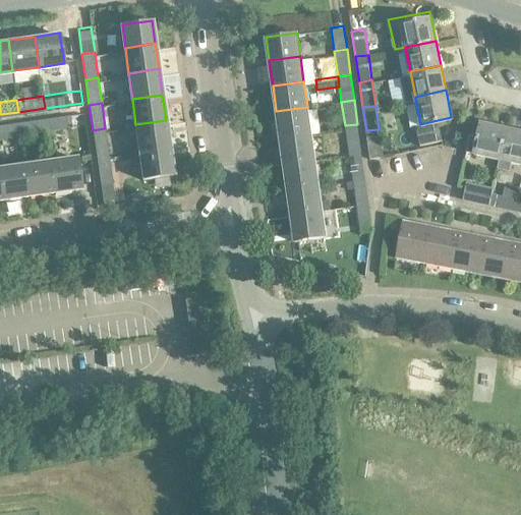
[(307,107),(276,111),(280,134),(310,130),(307,107)]
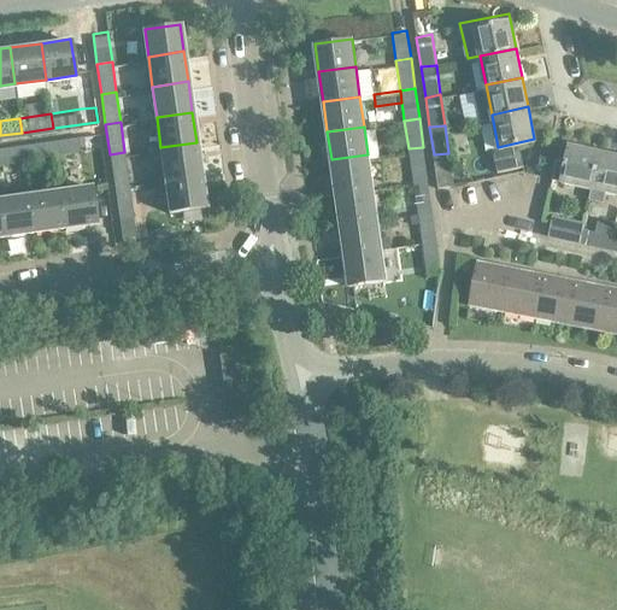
[(95,130),(54,136),(57,152),(99,145),(95,130)]
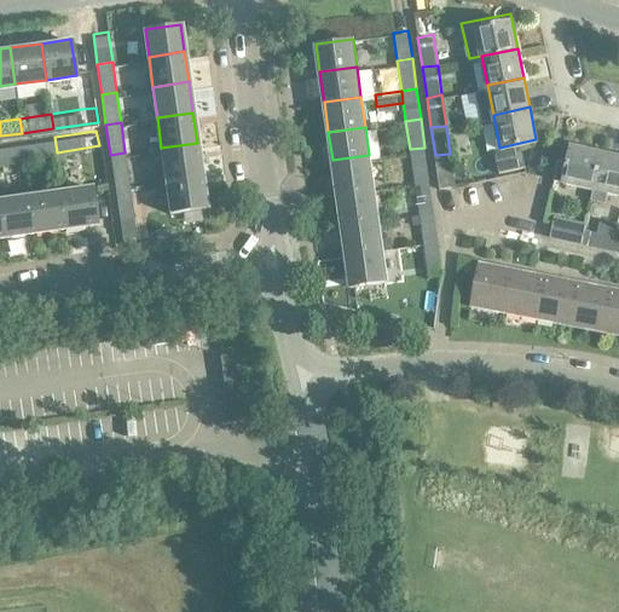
[(57,153),(55,137),(23,142),(25,156),(57,153)]
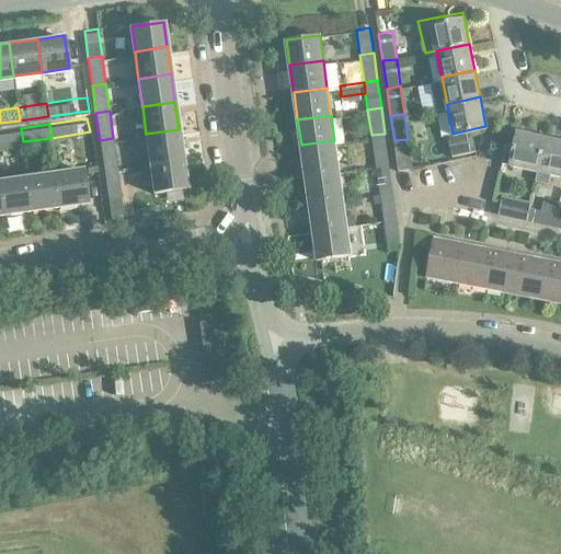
[(21,128),(0,130),(0,145),(23,141),(21,128)]
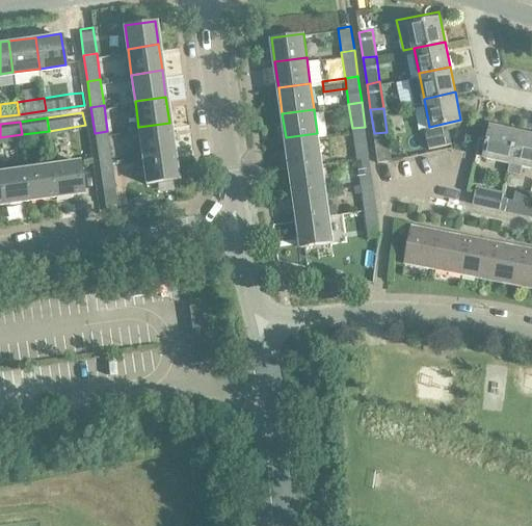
[(173,148),(169,123),(138,127),(141,152),(173,148)]
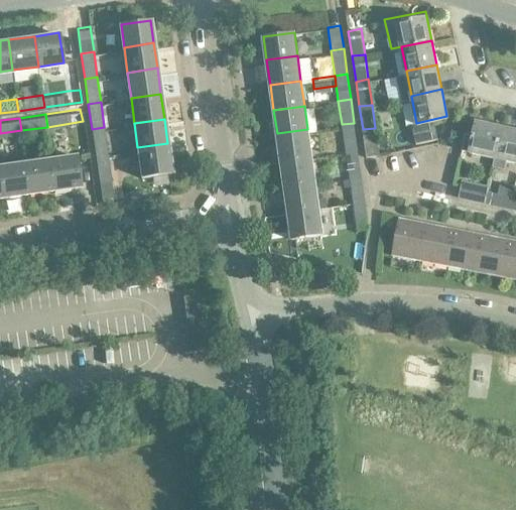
[(433,119),(416,123),(412,123),(416,141),(437,137),(433,119)]
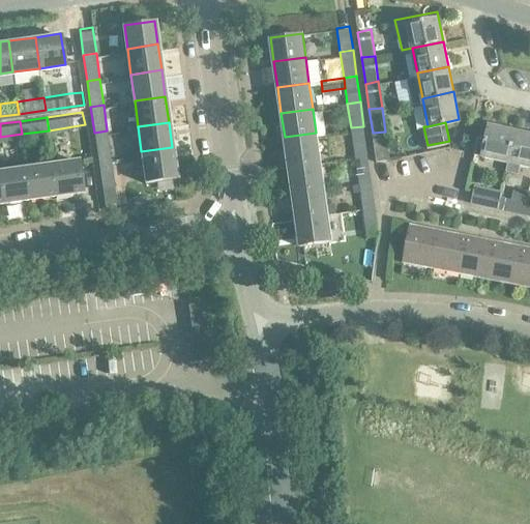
[(508,159),(514,128),(489,123),(482,153),(508,159)]
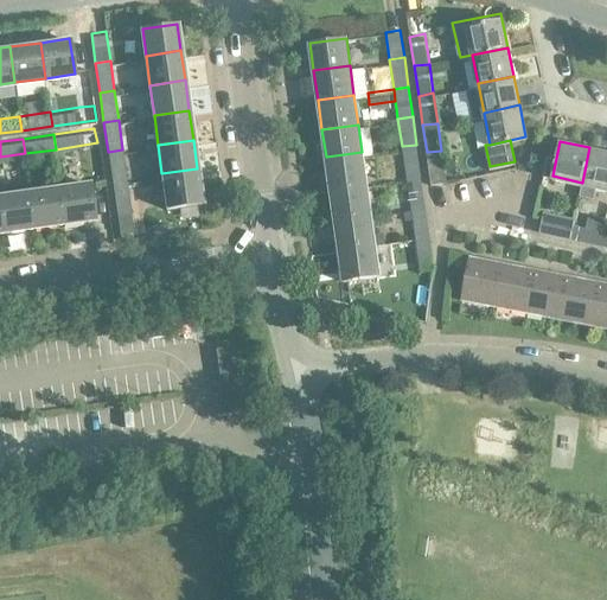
[(416,145),(402,146),(406,176),(421,174),(417,157),(419,157),(416,145)]
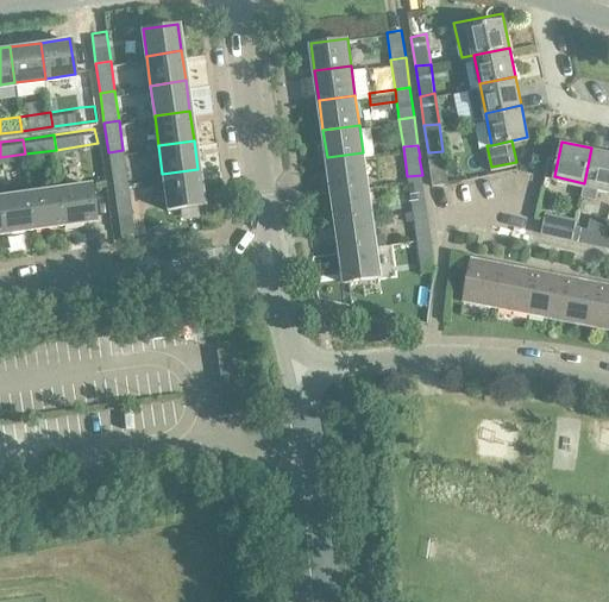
[(608,151),(591,148),(584,183),(583,189),(594,192),(595,186),(608,188),(608,151)]
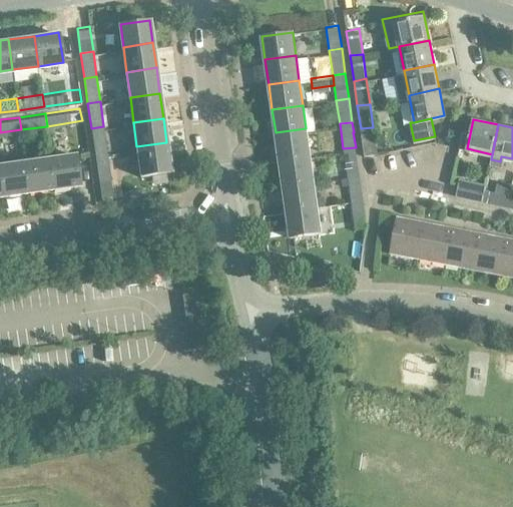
[(107,150),(103,126),(91,128),(94,152),(107,150)]
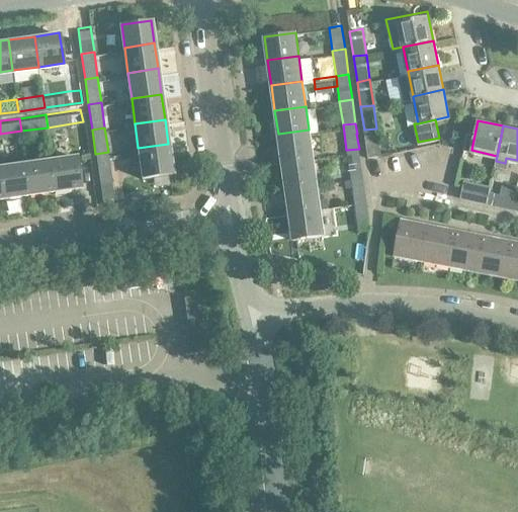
[(317,129),(309,130),(278,134),(281,159),(312,155),(312,153),(320,152),(317,129)]
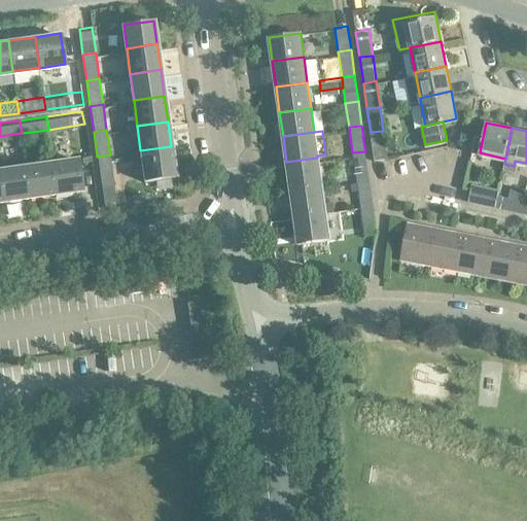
[(383,131),(371,132),(371,135),(372,135),(375,158),(382,157),(387,155),(384,133),(383,133),(383,131)]
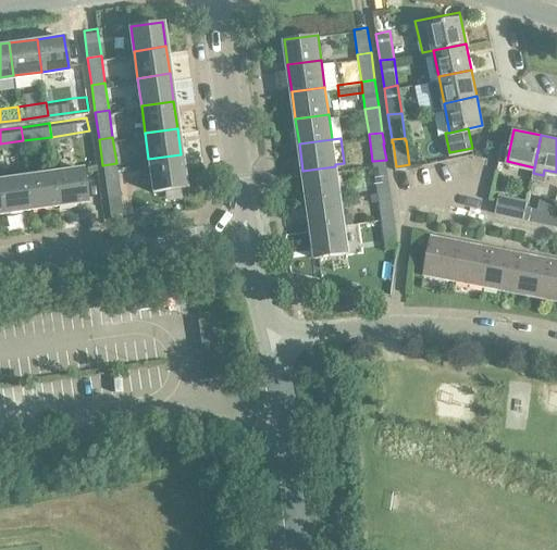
[(181,154),(148,159),(152,189),(185,185),(181,154)]
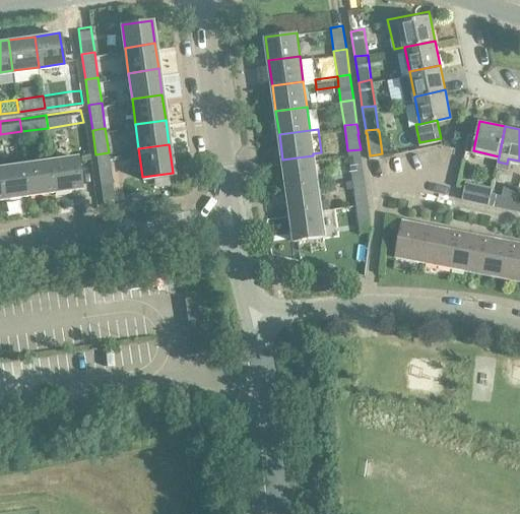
[(361,149),(347,150),(351,177),(364,175),(361,149)]
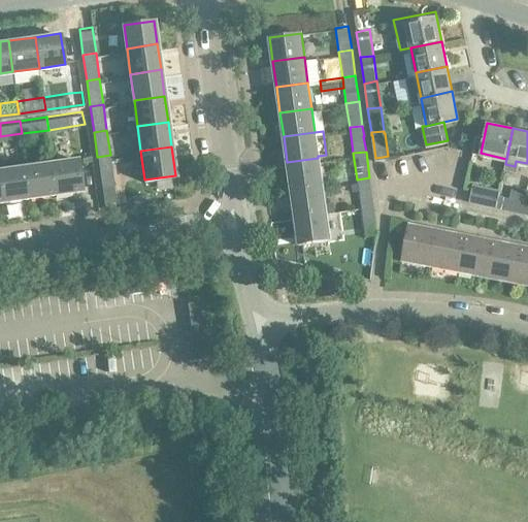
[(113,181),(110,155),(97,157),(101,185),(114,184),(113,181)]
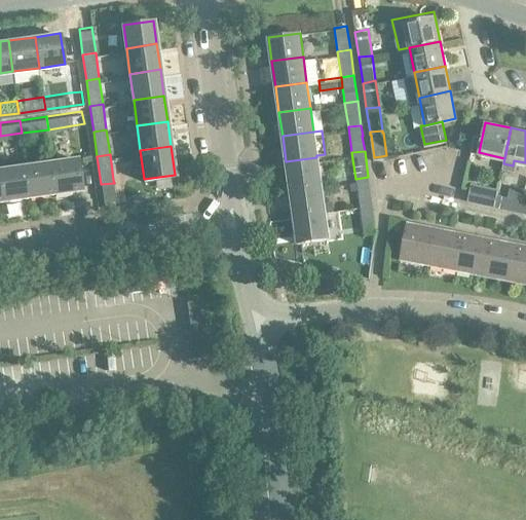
[(321,184),(316,157),(286,161),(290,188),(321,184)]
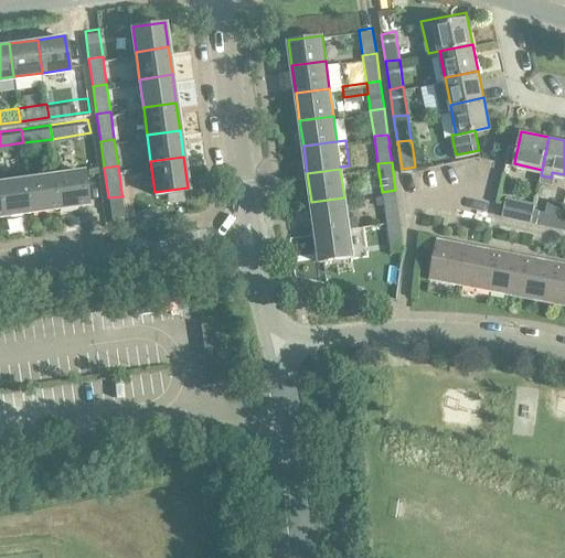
[(56,173),(61,206),(87,203),(83,170),(56,173)]
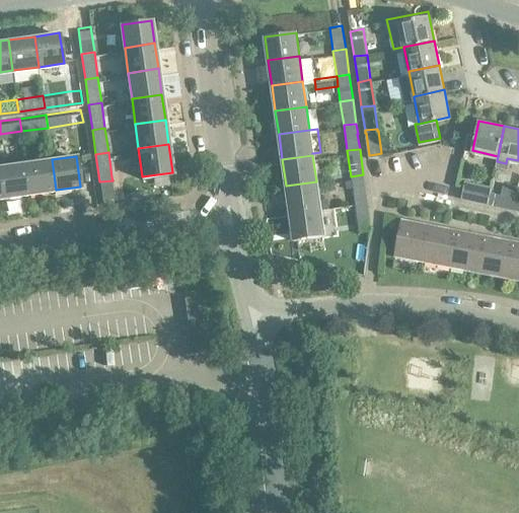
[(52,159),(25,163),(29,194),(56,190),(52,159)]
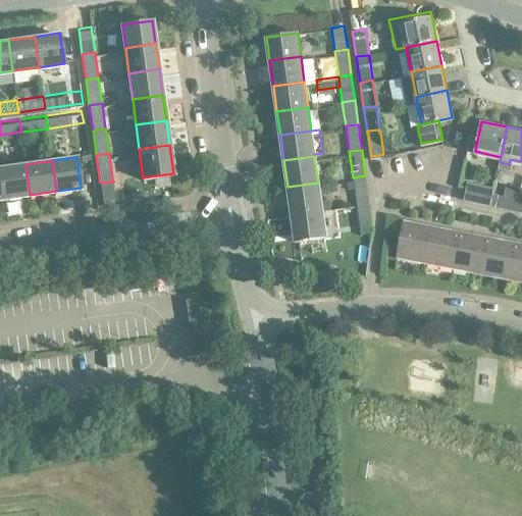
[(30,195),(25,164),(0,167),(4,198),(30,195)]
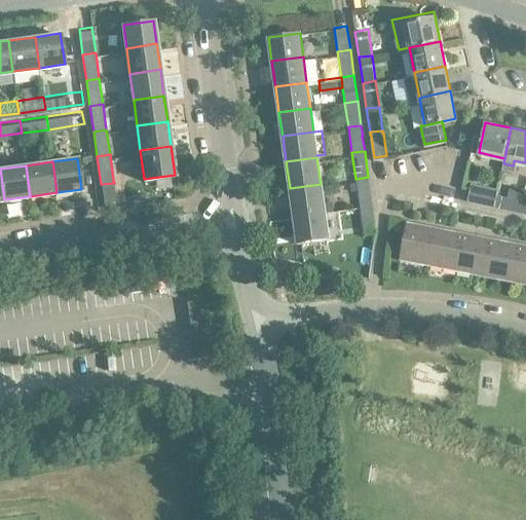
[(368,177),(355,179),(359,203),(372,201),(368,177)]
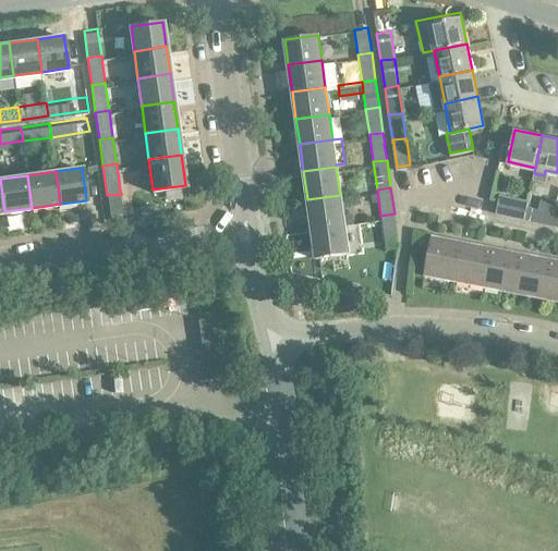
[(524,218),(528,204),(526,204),(528,201),(529,198),(499,192),(495,211),(524,218)]
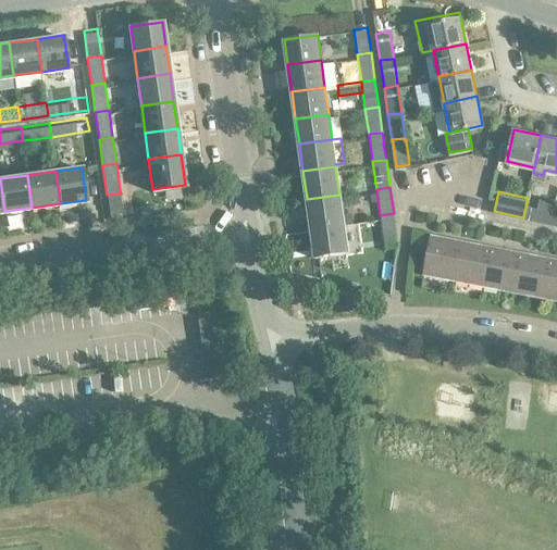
[(339,195),(307,199),(310,225),(343,221),(339,195)]
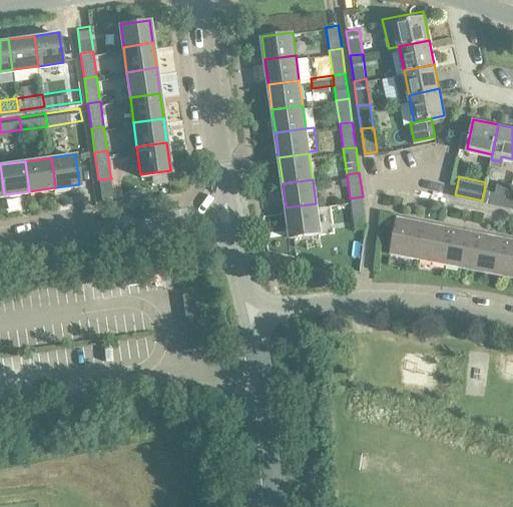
[(509,192),(485,187),(482,200),(506,205),(509,192)]
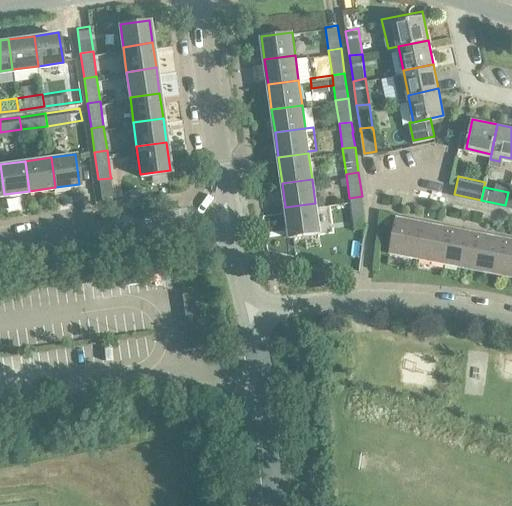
[(350,200),(352,219),(353,225),(365,224),(366,223),(362,196),(349,198),(350,200)]
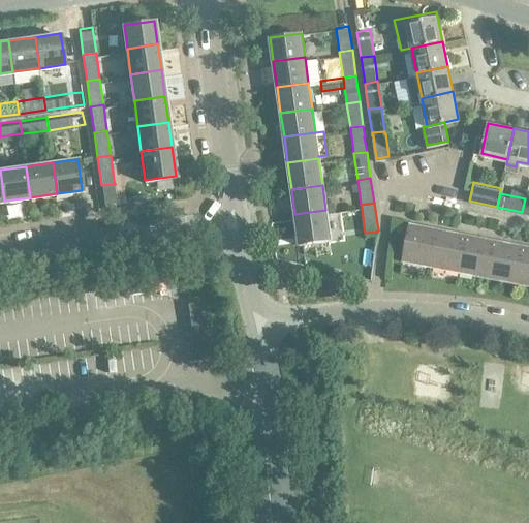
[(325,210),(294,214),(299,242),(330,238),(325,210)]
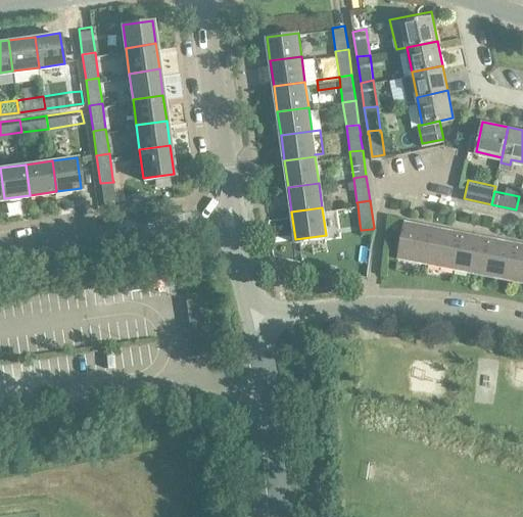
[(426,261),(433,225),(405,220),(398,255),(426,261)]
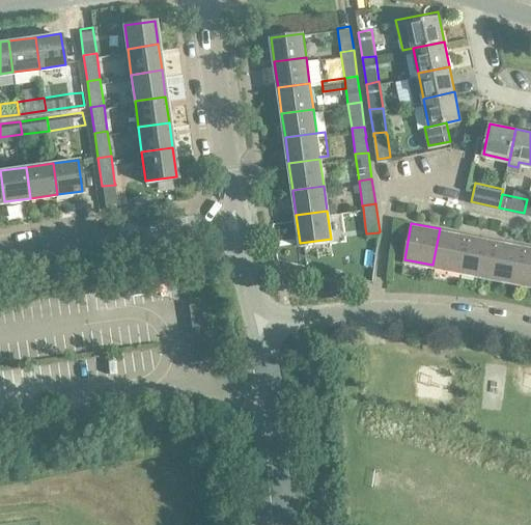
[(440,228),(432,265),(460,270),(468,235),(440,228)]
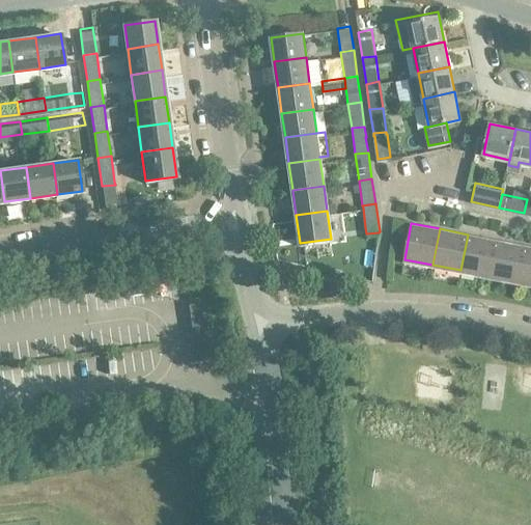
[(468,235),(460,270),(488,276),(496,240),(468,235)]
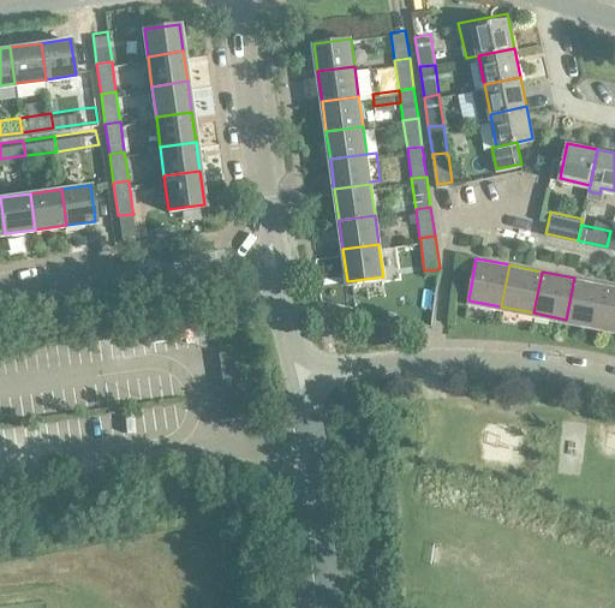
[(605,284),(574,278),(566,320),(597,326),(605,284)]
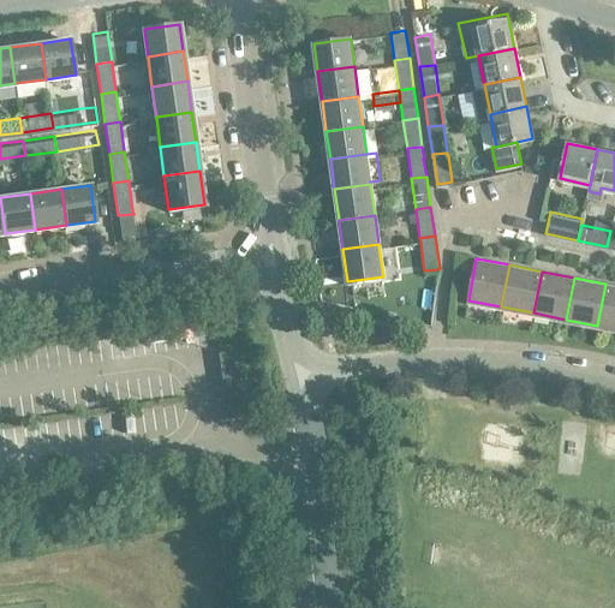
[(614,285),(605,284),(597,326),(614,328),(614,285)]
